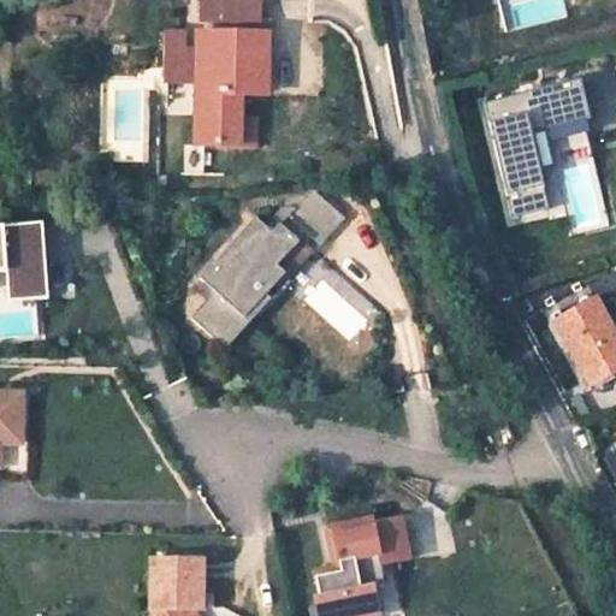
[(206,0),(206,18),(229,18),(259,18),(260,0),(206,0)]
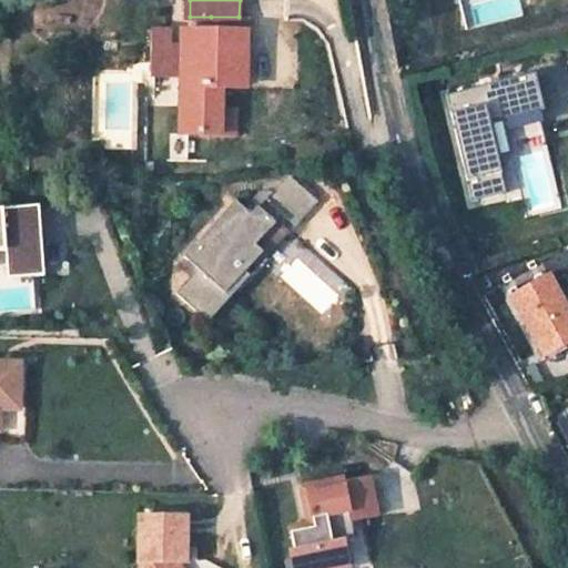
[(455,0),(459,27),(523,18),(520,0),(455,0)]
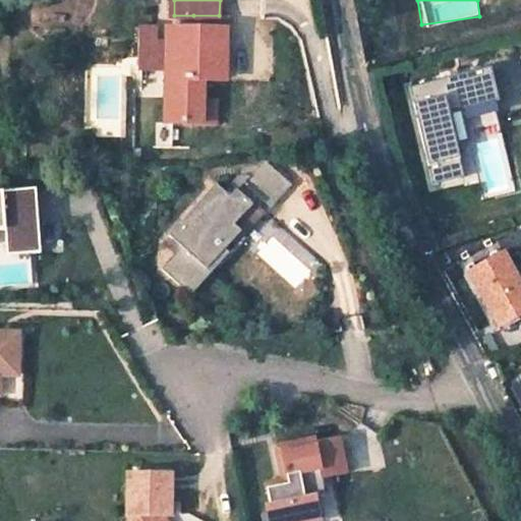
[(193,26),(226,27),(227,15),(219,15),(193,15),(193,26)]
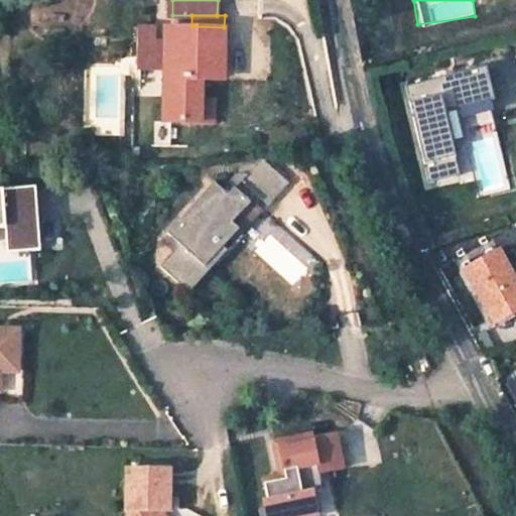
[(154,25),(139,24),(138,37),(154,37),(154,25)]
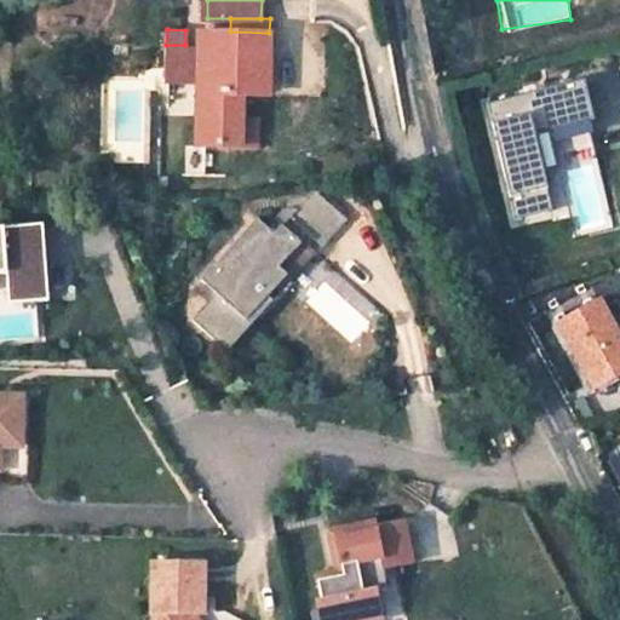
[(205,95),(201,144),(240,144),(241,120),(242,93),(256,95),(259,57),(268,57),(269,33),(207,32),(206,42),(200,45),(197,95),(205,95)]
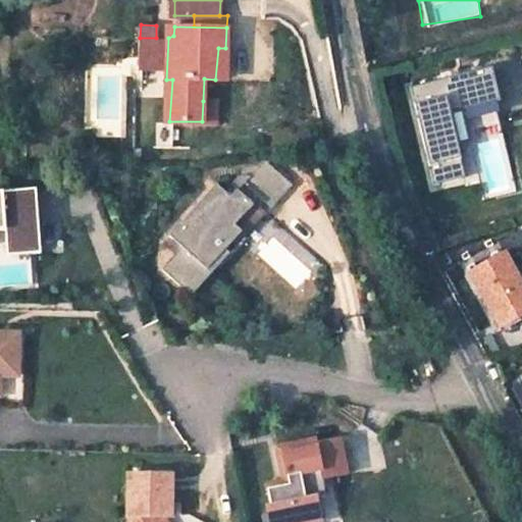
[(156,38),(140,38),(139,67),(155,67),(156,38)]
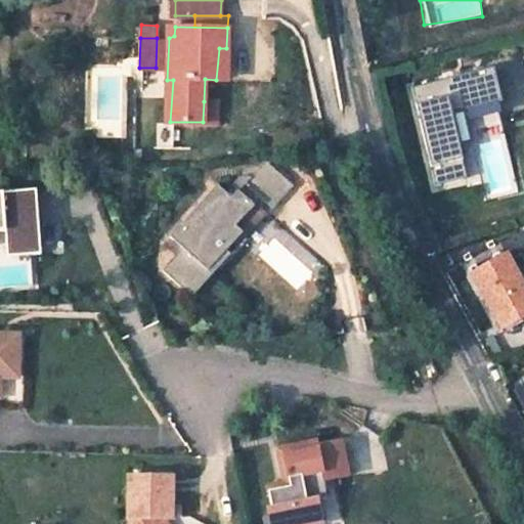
[(219,48),(216,80),(225,81),(226,48),(219,48)]
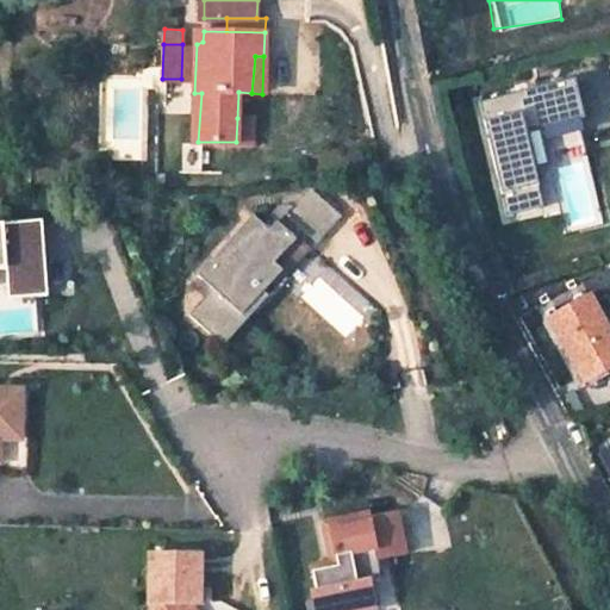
[(576,75),(478,98),(505,216),(548,205),(533,141),(587,128),(576,75)]
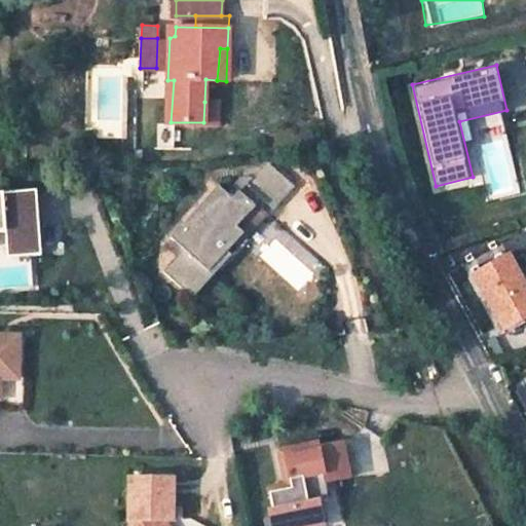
[(144,98),(164,97),(163,70),(143,71),(144,98)]
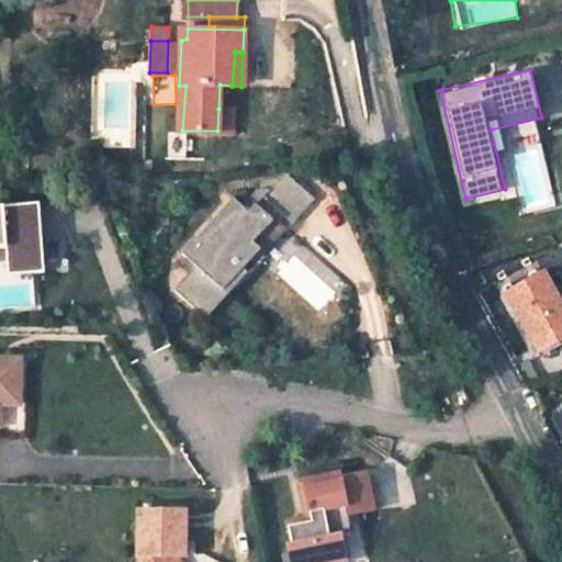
[(218,109),(217,131),(234,131),(234,109),(218,109)]
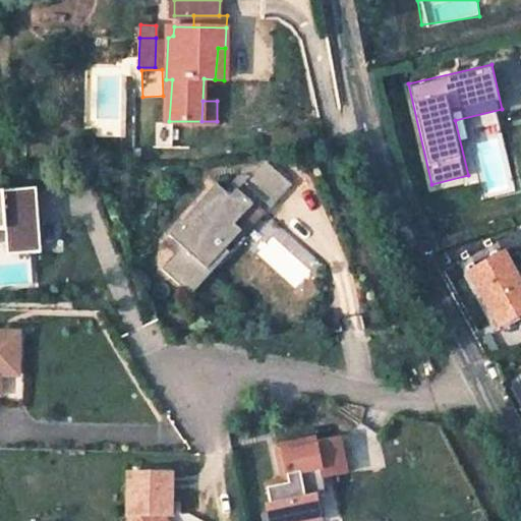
[(161,266),(189,291),(291,181),(265,158),(230,195),(216,182),(159,244),(171,255),(161,266)]
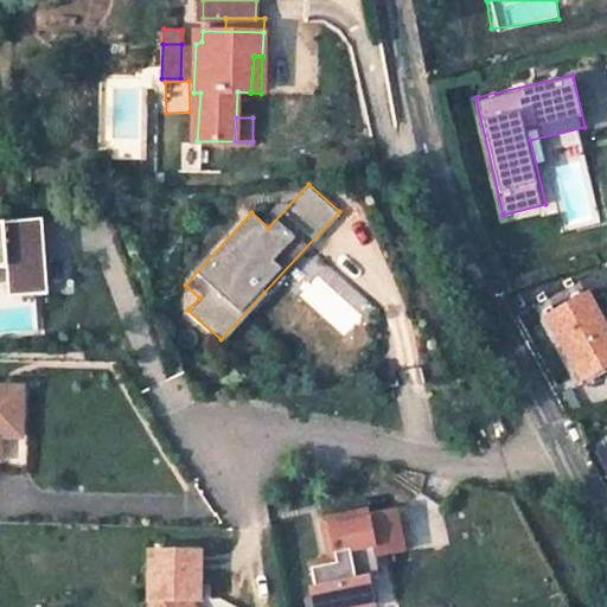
[(43,215),(0,217),(0,332),(38,330),(36,294),(49,293),(43,215)]
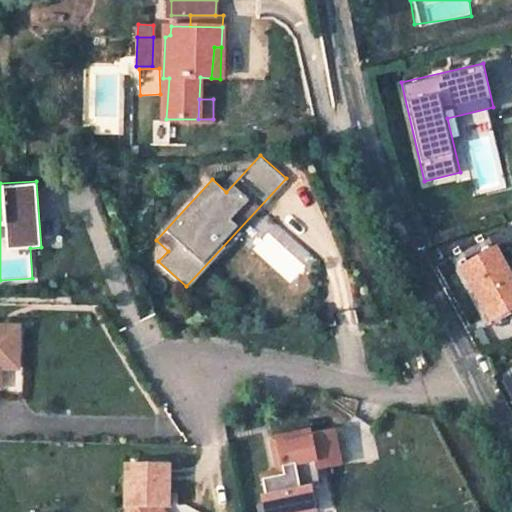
[(484,321),(511,309),(511,267),(502,242),(460,259),(484,321)]
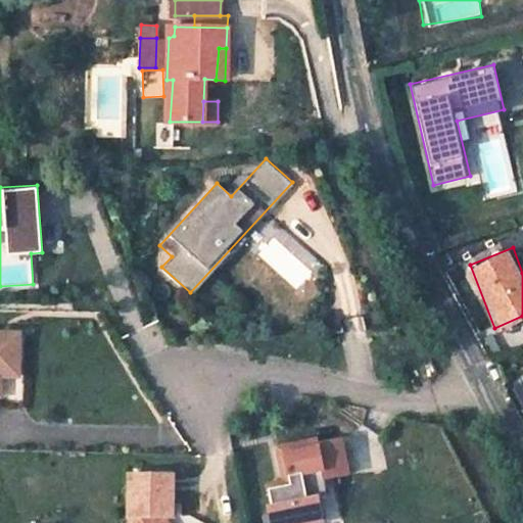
[(21,377),(21,329),(0,328),(0,396),(2,396),(3,377),(21,377)]
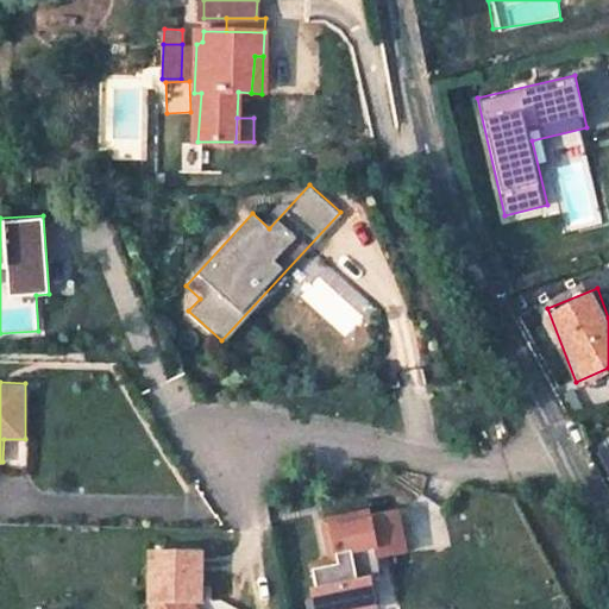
[(608,441),(597,447),(608,473),(608,441)]
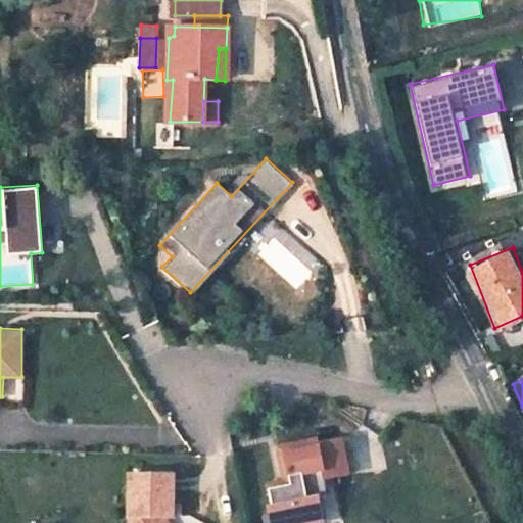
[(167,469),(123,468),(122,522),(164,522),(161,518),(157,518),(157,512),(165,512),(167,469)]
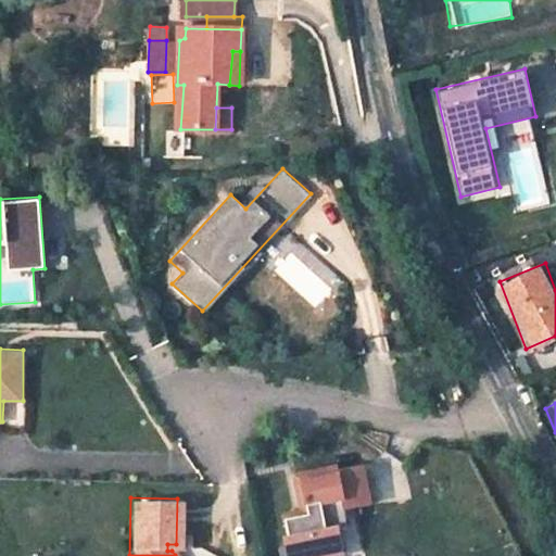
[(332,508),(293,517),(300,544),(304,543),(307,555),(355,555),(354,546),(367,543),(359,507),(333,514),(332,508)]
